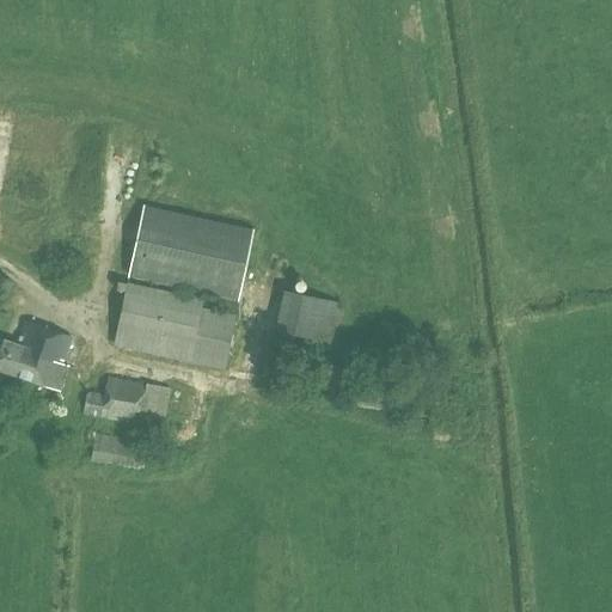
[(239,300),(254,231),(144,207),(128,276),(239,300)]
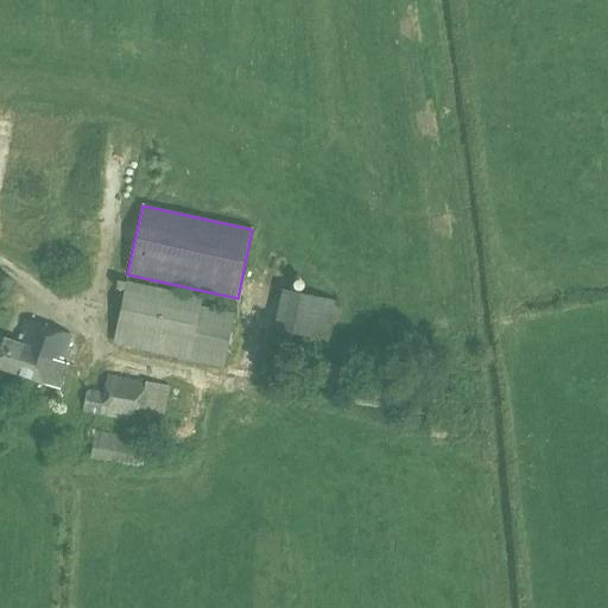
[(113,343),(222,367),(234,312),(201,306),(203,296),(125,280),(113,343)]
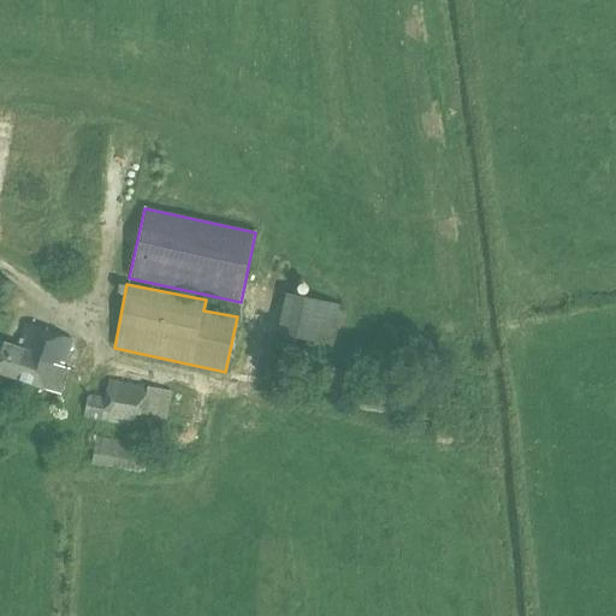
[(341,306),(285,292),(277,331),(335,343),(341,306)]
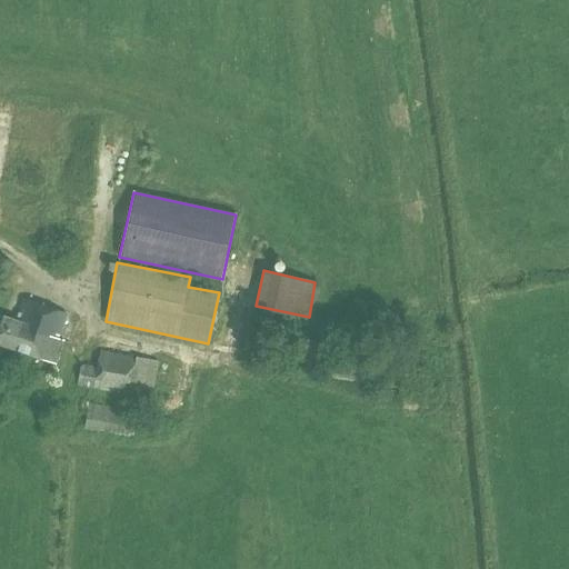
[(0,326),(0,343),(56,363),(63,341),(58,339),(67,316),(22,300),(16,319),(3,316),(0,326)]
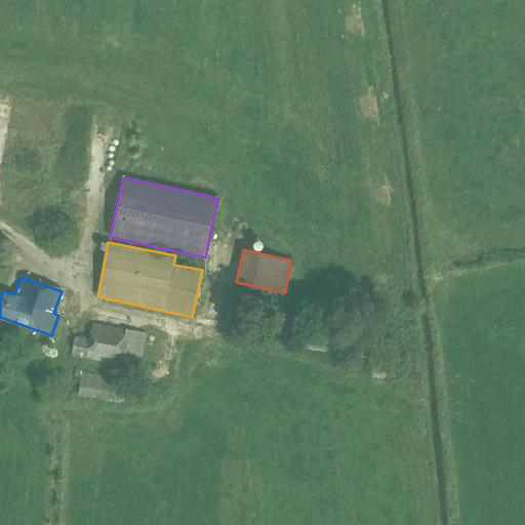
[(71,356),(139,369),(147,334),(126,330),(126,329),(93,322),(88,339),(75,336),(71,356)]
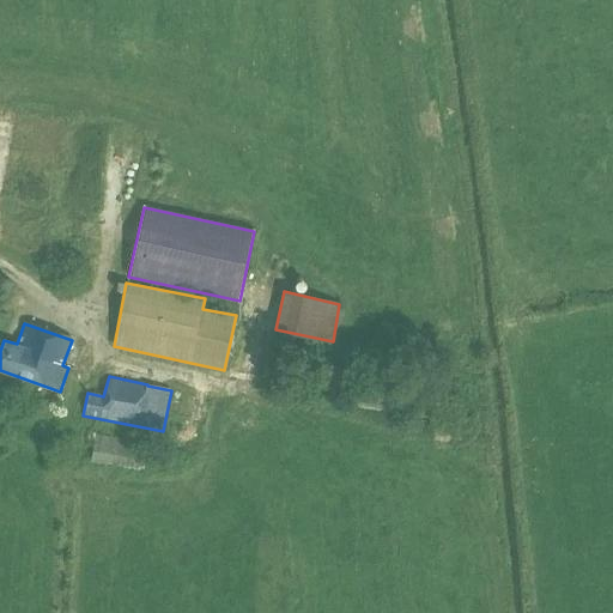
[(91,462),(143,471),(150,443),(96,435),(91,462)]
